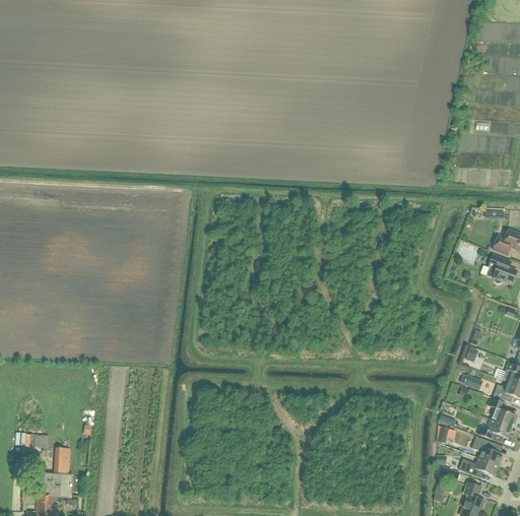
[(519,248),(519,233),(508,228),(504,237),(498,234),(492,247),(507,253),(510,245),(519,248)]
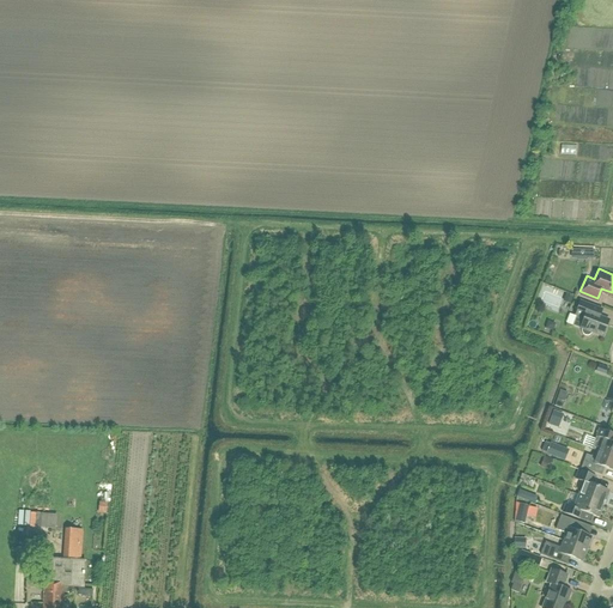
[(592,330),(592,329),(602,333),(608,317),(594,311),(596,304),(580,298),(575,311),(583,315),(580,324),(581,324),(581,326),(581,327),(581,328),(581,329),(582,329),(582,330),(583,332),(584,332),(584,333),(586,333),(587,333),(588,333),(589,332),(590,330),(592,330)]
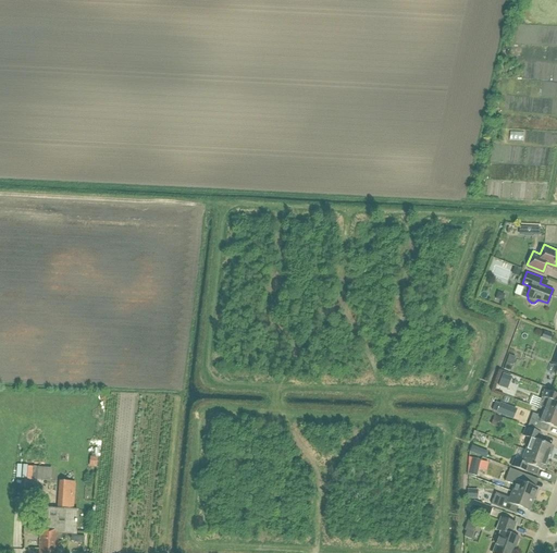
[(543,407),(556,412),(556,392),(544,388),(540,398),(545,401),(543,407)]
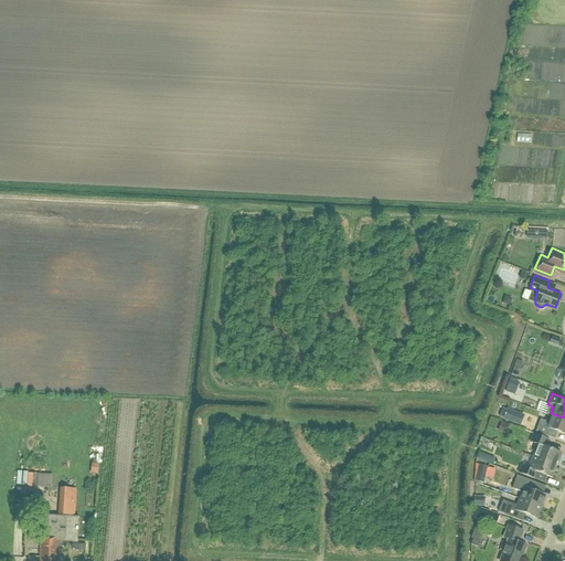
[(521,422),(524,413),(510,408),(507,415),(521,422)]
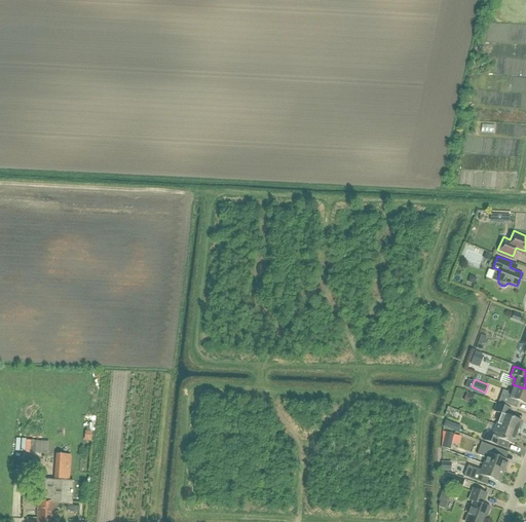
[(525,388),(513,384),(511,389),(502,386),(498,399),(516,405),(518,399),(525,401),(525,388)]
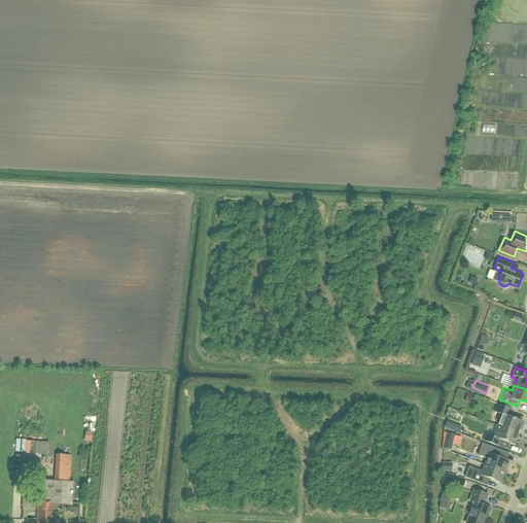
[(497,423),(518,430),(519,426),(520,427),(523,419),(507,414),(511,406),(497,401),(494,409),(501,412),(497,423)]
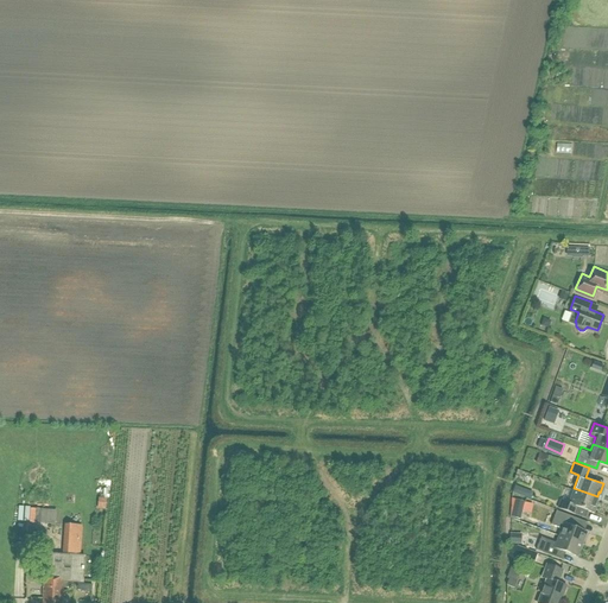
[(529,495),(532,488),(523,484),(520,492),(529,495)]
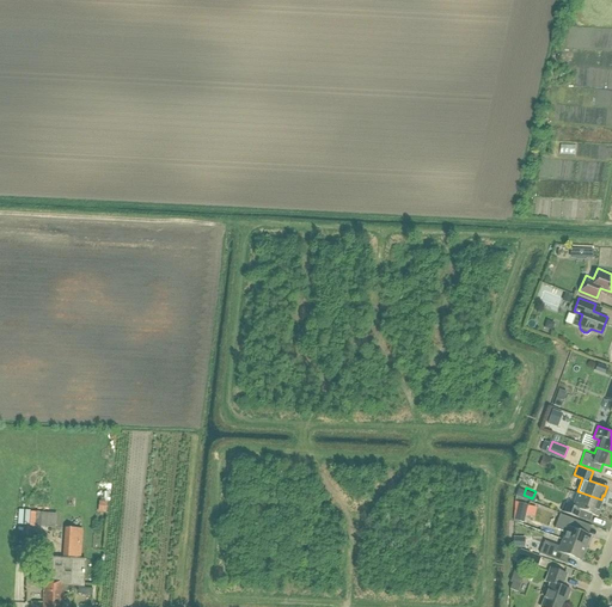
[(601,500),(577,491),(573,503),(564,501),(561,508),(577,514),(580,507),(598,513),(600,504),(599,503),(601,500)]
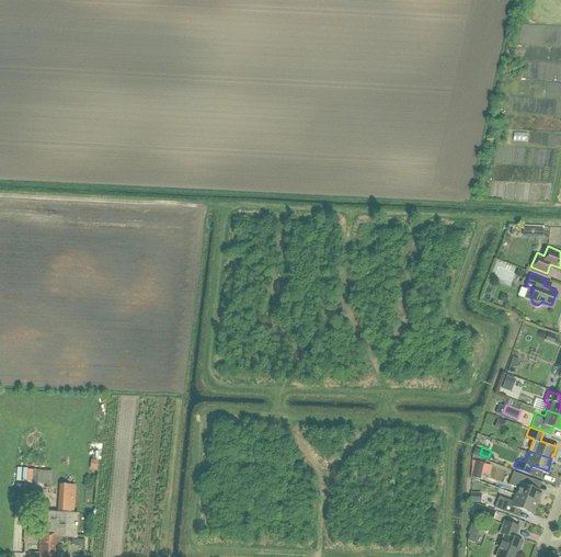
[(32,465),(32,480),(53,480),(54,466),(32,465)]
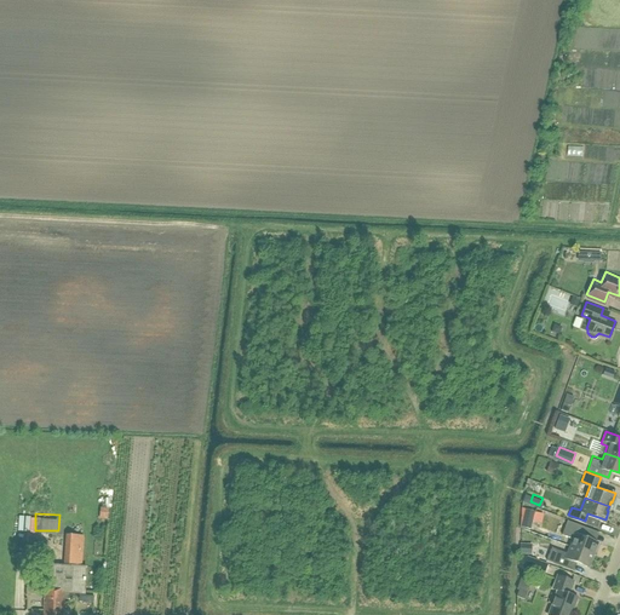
[(569,544),(593,552),(597,539),(586,535),(589,528),(568,521),(566,528),(574,530),(569,544)]
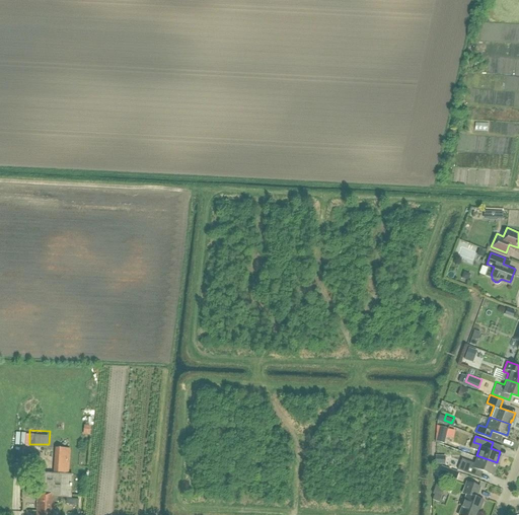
[(57,445),(56,469),(61,469),(66,469),(67,445),(57,445)]
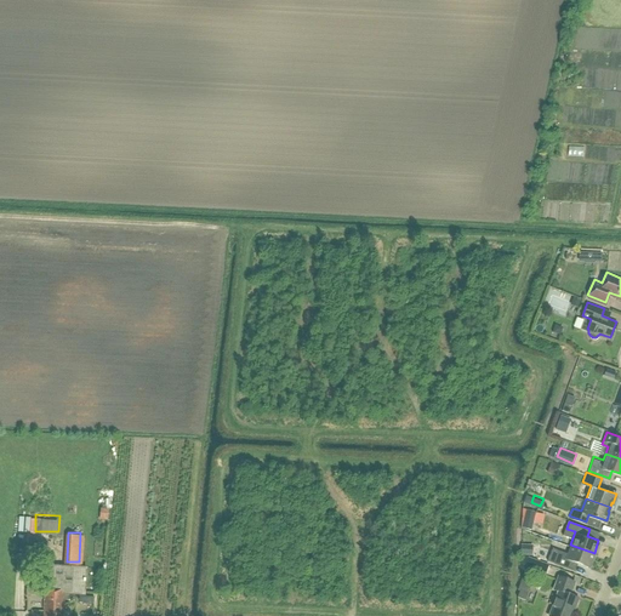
[(547,558),(571,568),(575,560),(590,565),(594,553),(570,545),(568,552),(552,546),(547,558)]
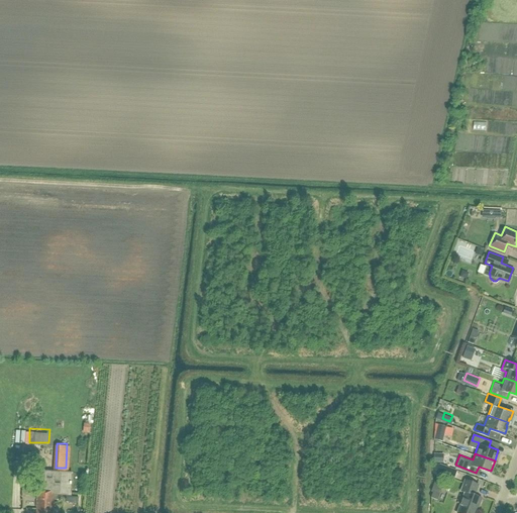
[(453,477),(457,468),(443,463),(439,472),(453,477)]
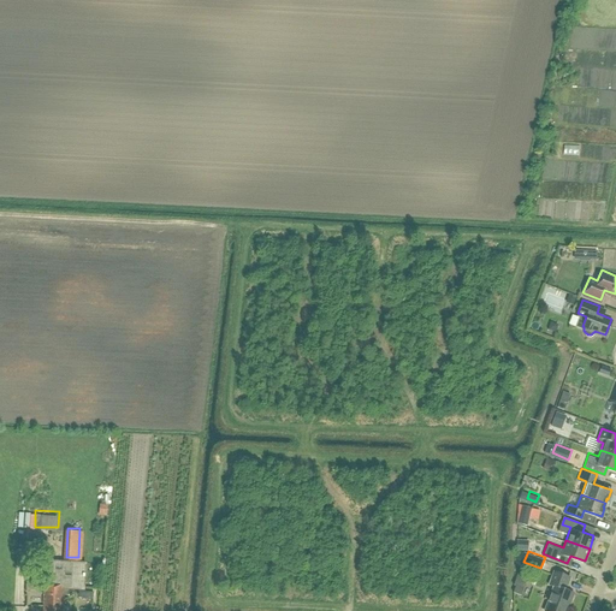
[(53,563),(53,573),(72,575),(72,565),(53,563)]
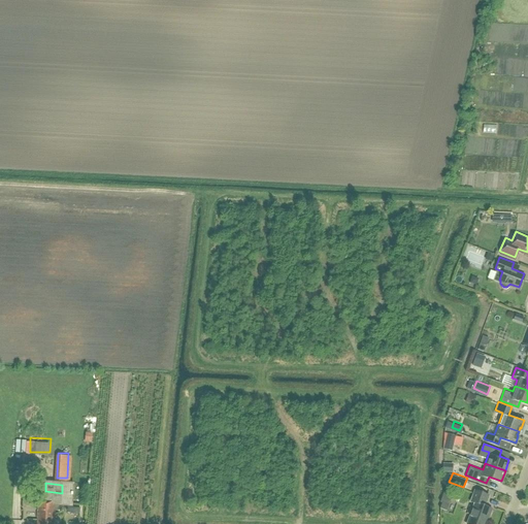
[(474,500),(466,522),(471,523),(484,523),(486,519),(485,519),(489,505),(484,503),(488,493),(474,488),(470,499),(474,500)]
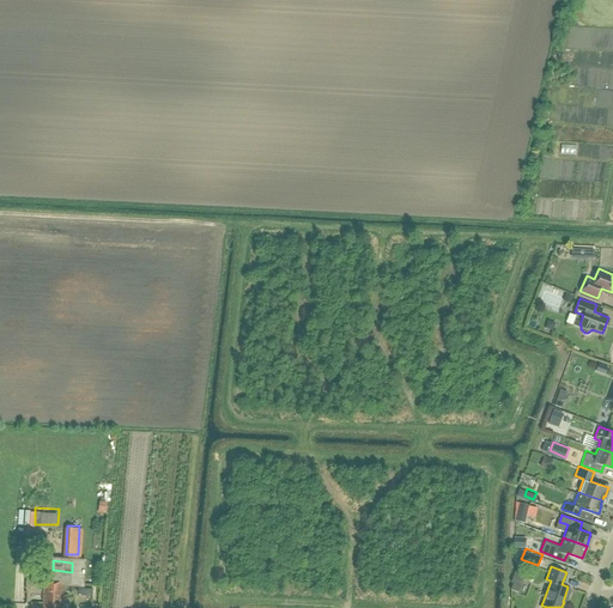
[(65,581),(43,579),(43,597),(42,607),(61,607),(62,596),(64,596),(65,581)]
